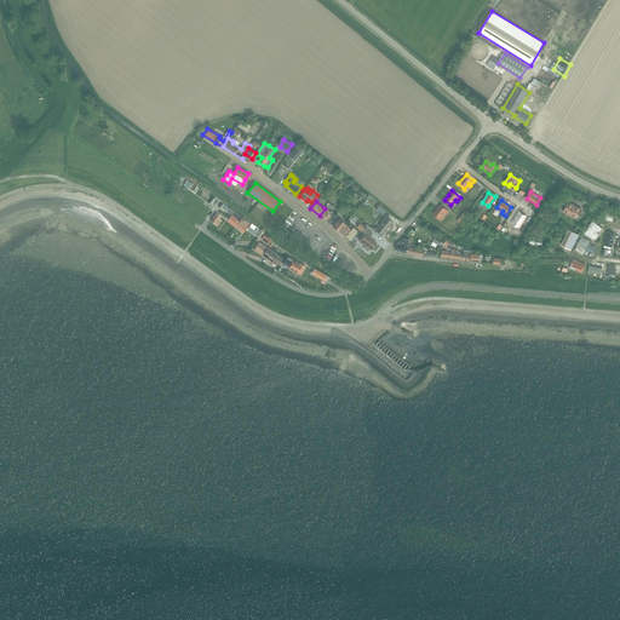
[(580,217),(581,216),(583,214),(583,213),(580,212),(581,208),(568,202),(563,211),(577,218),(579,216),(580,217)]
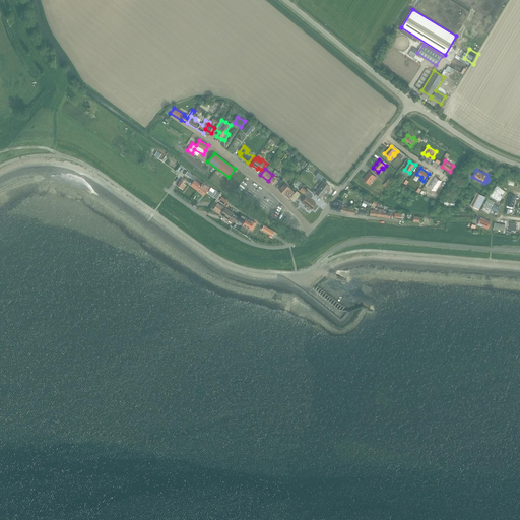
[(187,171),(185,174),(191,178),(194,181),(190,185),(197,190),(203,182),(193,175),(187,171)]
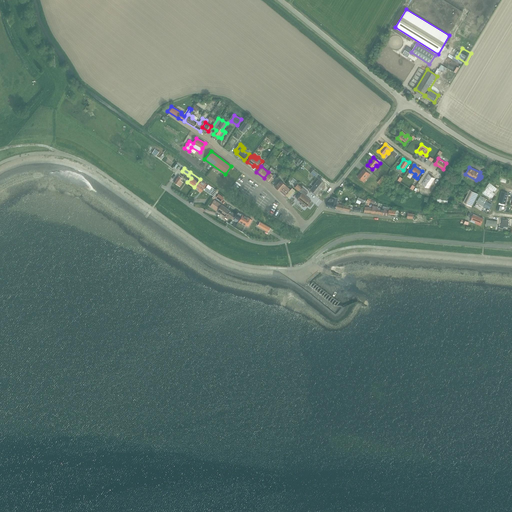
[(364,169),(361,172),(358,176),(363,181),(366,176),(368,178),(370,174),(364,169)]
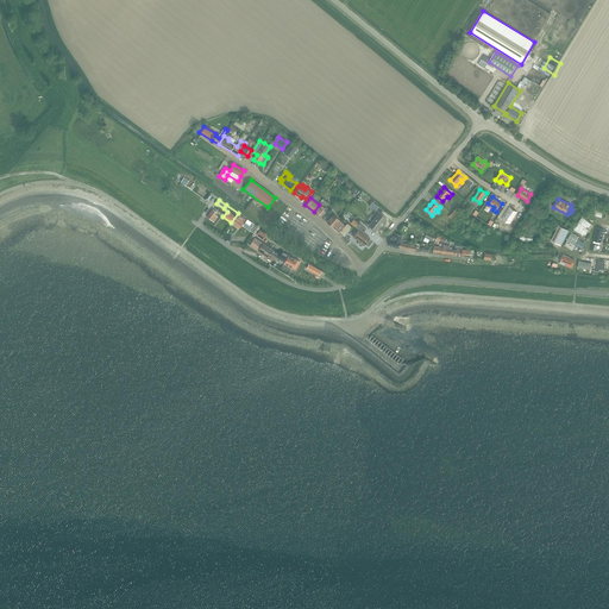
[(314,212),(321,217),(325,212),(327,209),(326,208),(325,209),(319,205),(314,212)]
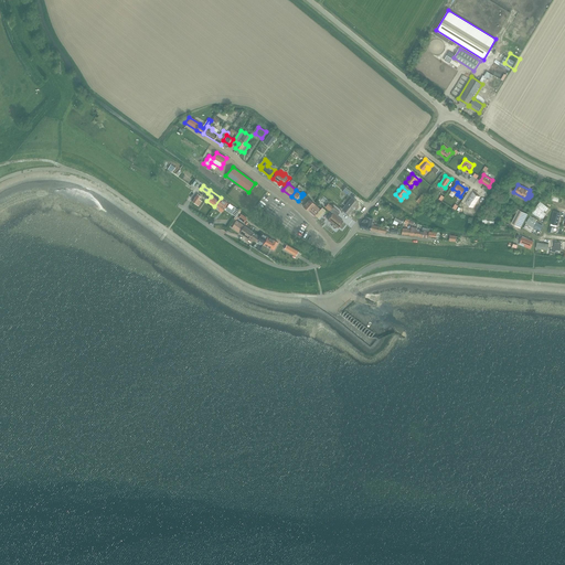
[(221,198),(214,206),(221,212),(225,206),(227,203),(221,198)]
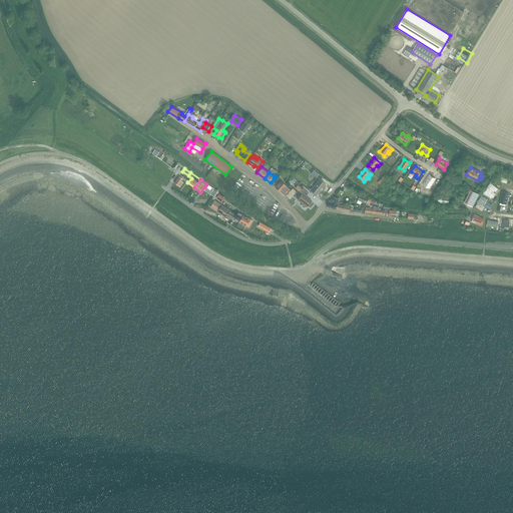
[(287,183),(293,188),(296,184),(290,179),(287,183)]
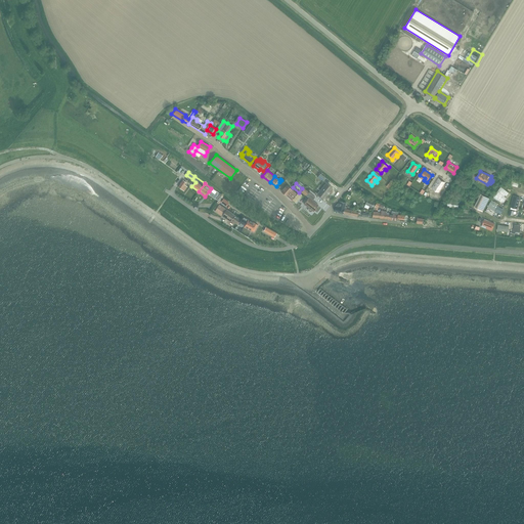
[(325,195),(332,187),(325,183),(317,194),(323,199),(326,195),(325,195)]
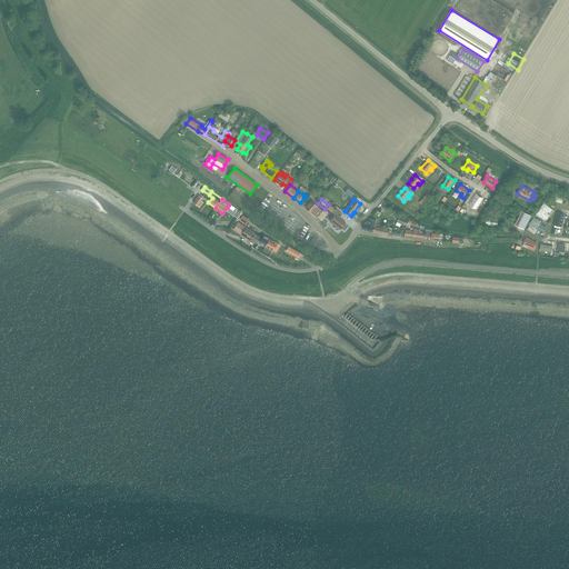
[(317,218),(318,217),(320,213),(322,211),(311,201),(306,208),(317,218)]
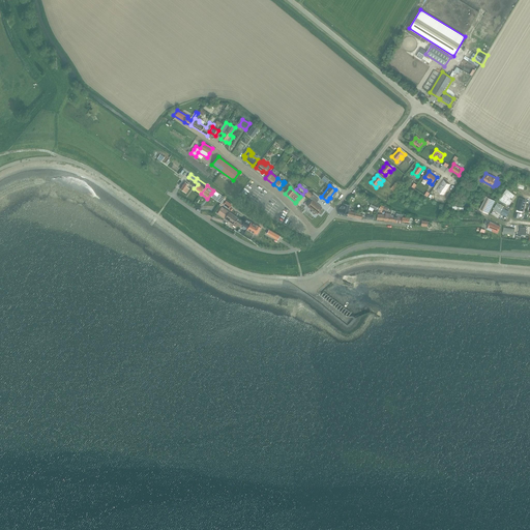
[(302,195),(300,197),(298,199),(296,202),(299,205),(305,198),(302,195)]
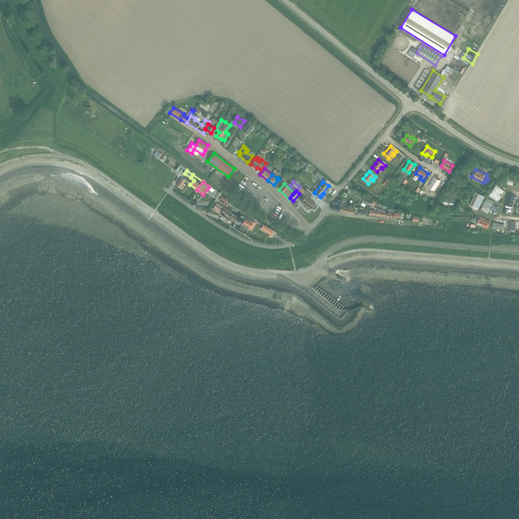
[(309,199),(312,196),(306,191),(303,194),(306,196),(301,202),(306,206),(305,208),(305,209),(307,210),(308,210),(309,209),(310,210),(315,204),(309,199)]
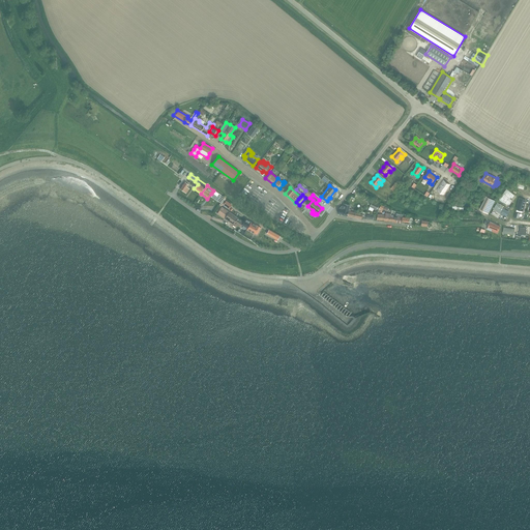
[(495,201),(487,197),(479,209),(488,214),(495,201)]
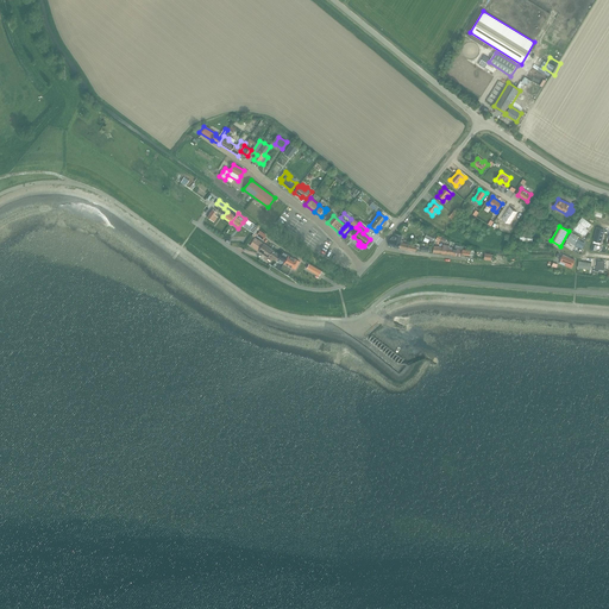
[(597,228),(594,239),(598,240),(601,242),(603,230),(597,228)]
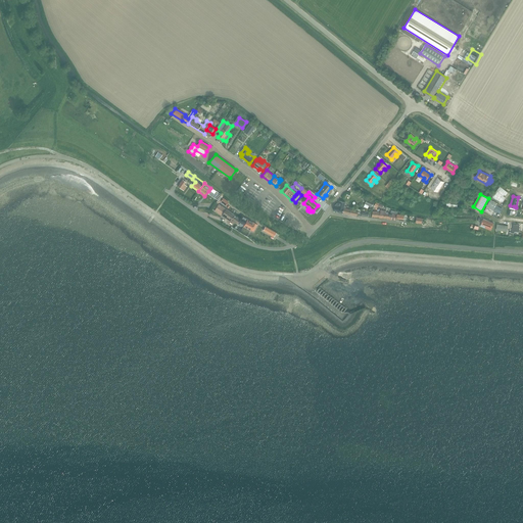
[(335,206),(334,211),(343,214),(344,208),(346,202),(340,201),(340,204),(337,203),(335,206)]
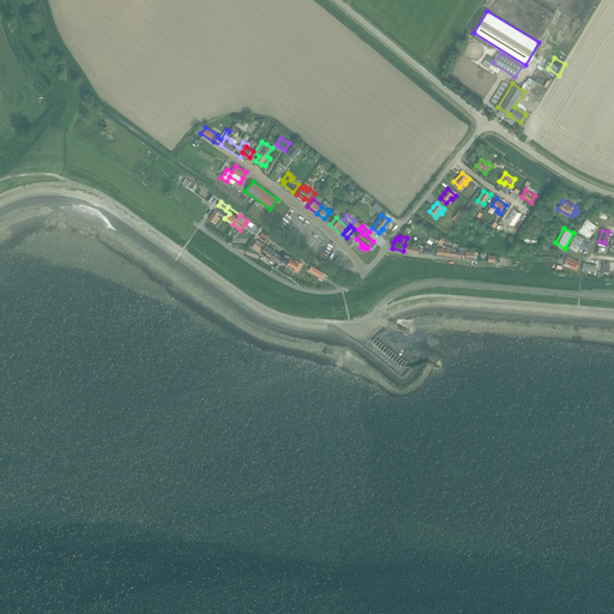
[(585,256),(591,246),(576,238),(570,247),(585,256)]
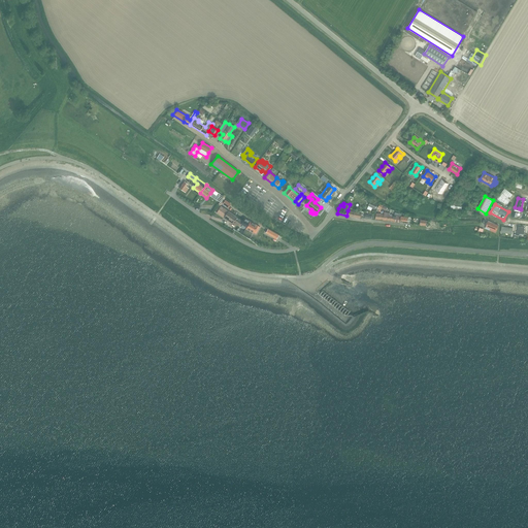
[(221,206),(217,212),(232,223),(233,222),(239,226),(239,225),(242,221),(221,206)]
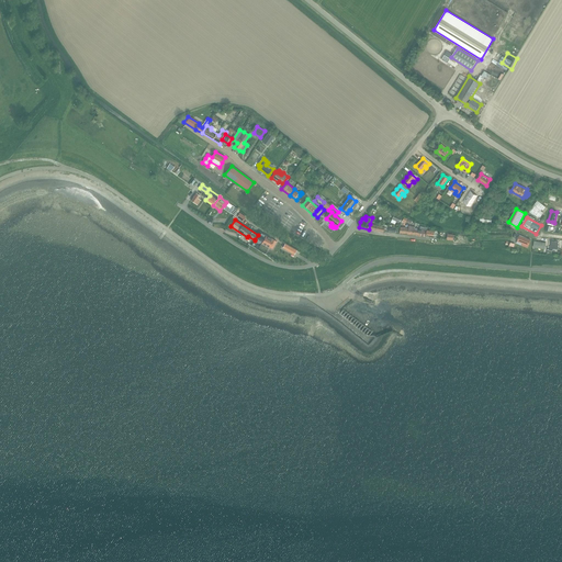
[(384,227),(370,224),(369,229),(383,233),(384,227)]
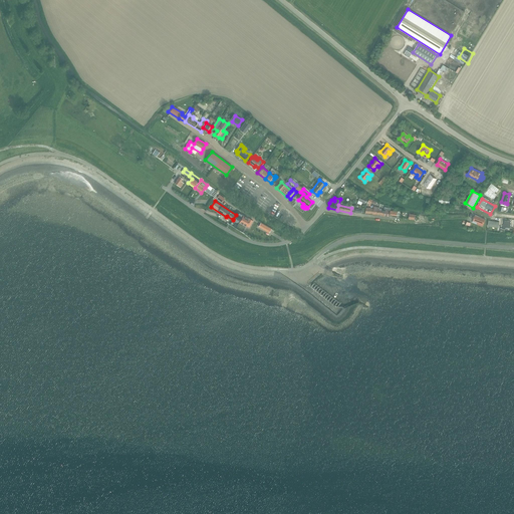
[(378,210),(378,215),(390,216),(391,211),(391,208),(392,208),(392,207),(390,207),(383,206),(383,208),(386,208),(386,209),(381,209),(381,208),(379,207),(379,208),(378,210)]
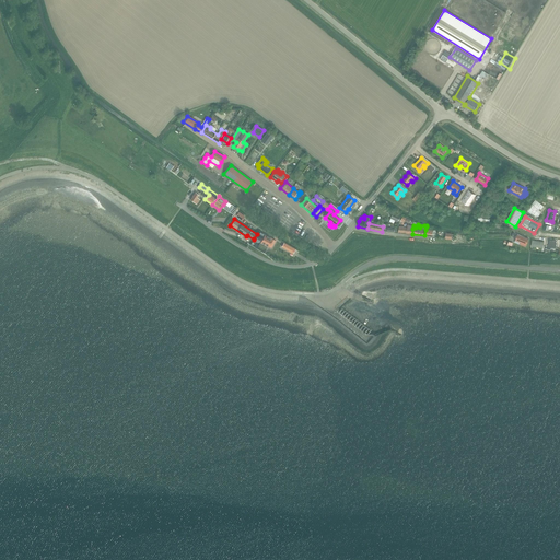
[(257,234),(254,238),(260,242),(264,236),(265,234),(259,231),(257,234)]
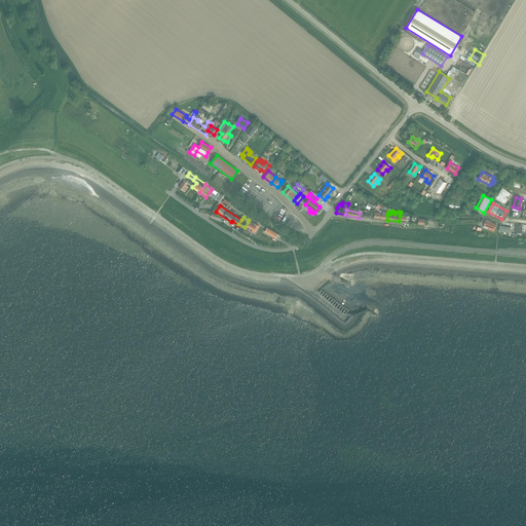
[(248,222),(245,227),(253,231),(254,228),(257,229),(259,226),(249,220),(248,222)]
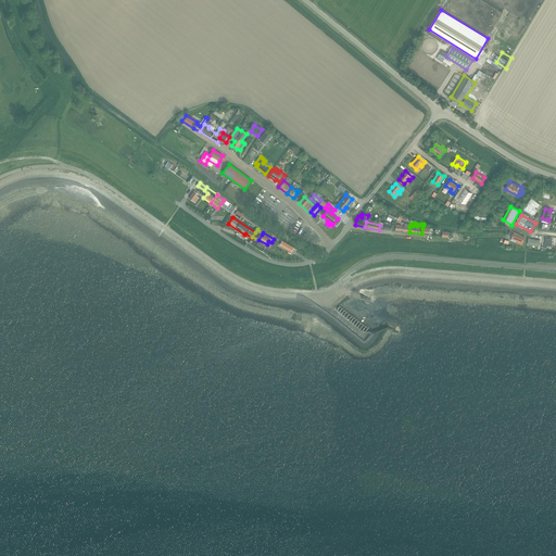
[(521,244),(525,237),(514,232),(512,238),(517,240),(516,242),(521,244)]
